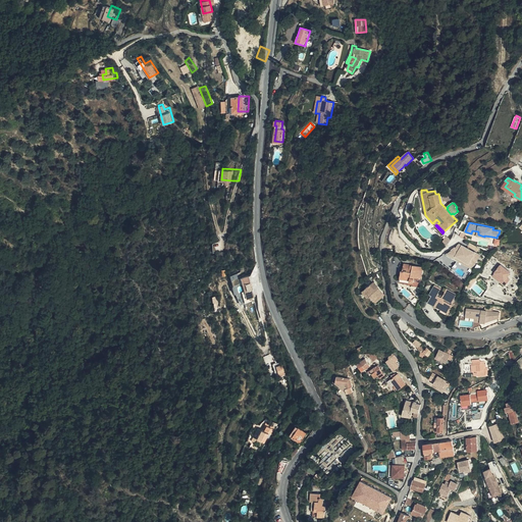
[(477,263),(481,255),(463,245),(462,247),(459,245),(458,248),(456,247),(453,249),(454,250),(452,251),(450,253),(449,252),(447,254),(453,258),(455,257),(464,262),(466,260),(471,263),(472,260),(477,263)]
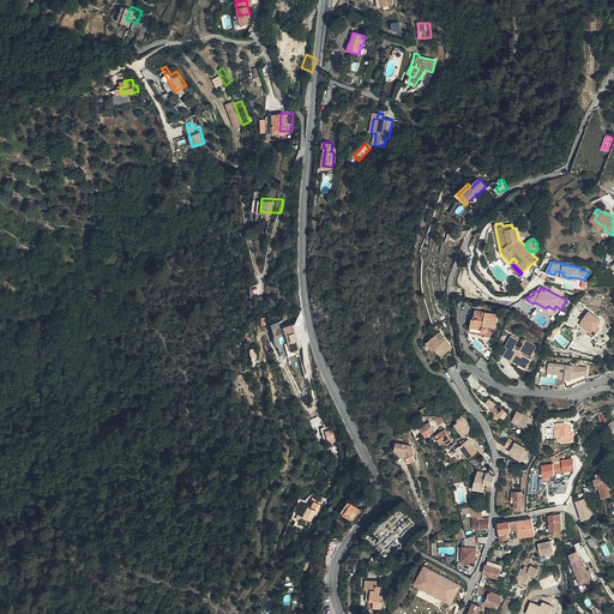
[(476,311),(476,314),(475,318),(473,318),(470,330),(487,333),(488,325),(495,326),(498,314),(476,311)]
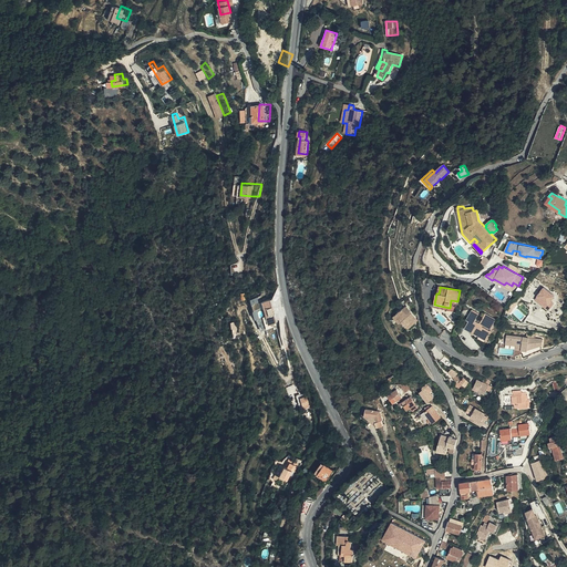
[(546,300),(549,303),(547,307),(550,309),(556,302),(553,300),(556,295),(546,287),(539,295),(546,300)]
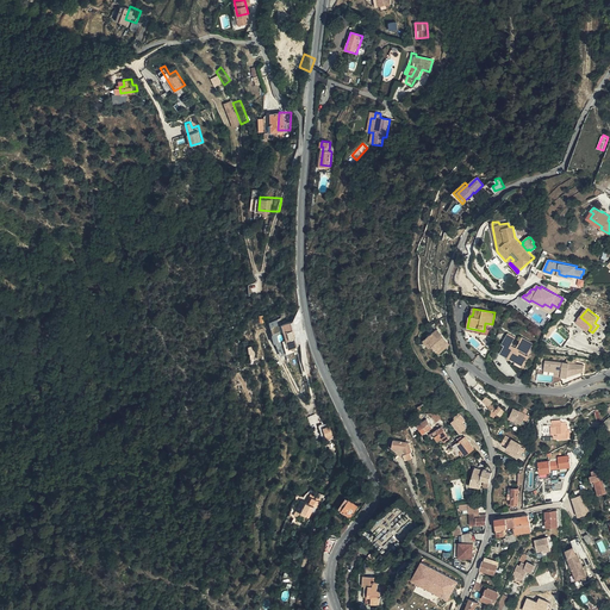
[(273,329),(279,355),(294,352),(293,346),(298,344),(291,321),(280,323),(281,328),(273,329)]
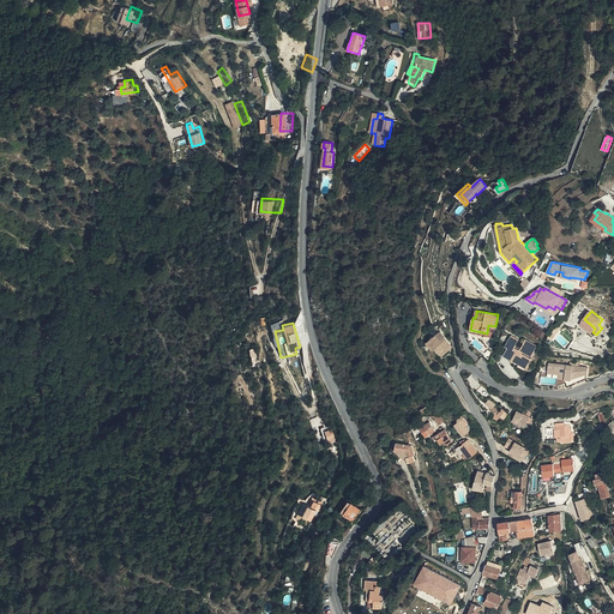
[(440,353),(452,344),(441,331),(429,339),(437,347),(440,353)]
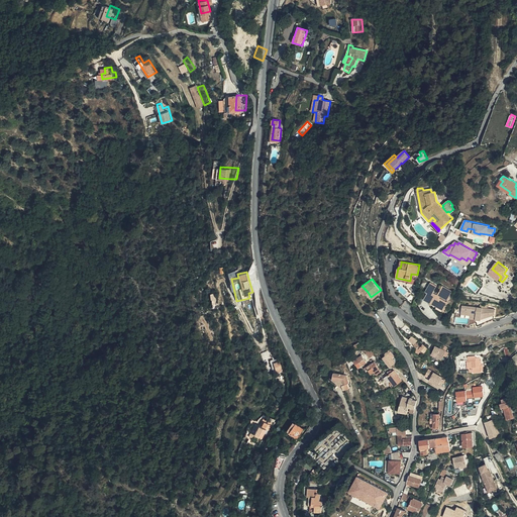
[(447,302),(453,292),(443,286),(436,296),(433,294),(437,286),(431,282),(425,292),(427,293),(423,300),(444,311),(449,303),(447,302)]
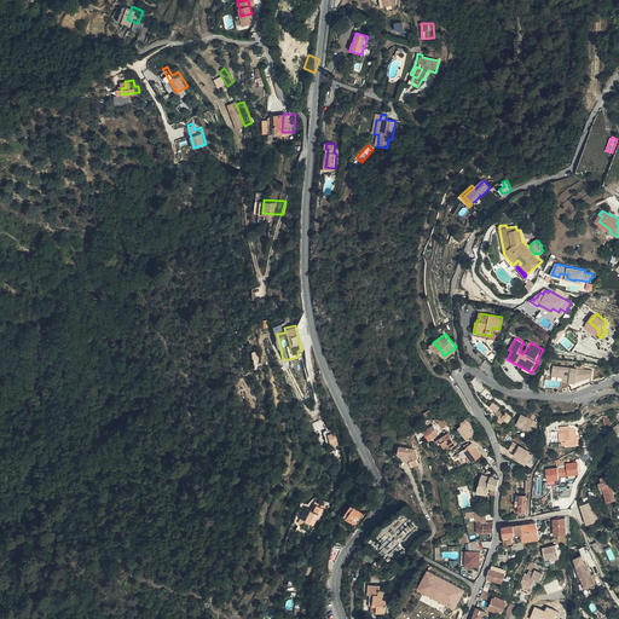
[(440,350),(433,342),(429,345),(435,353),(440,350)]
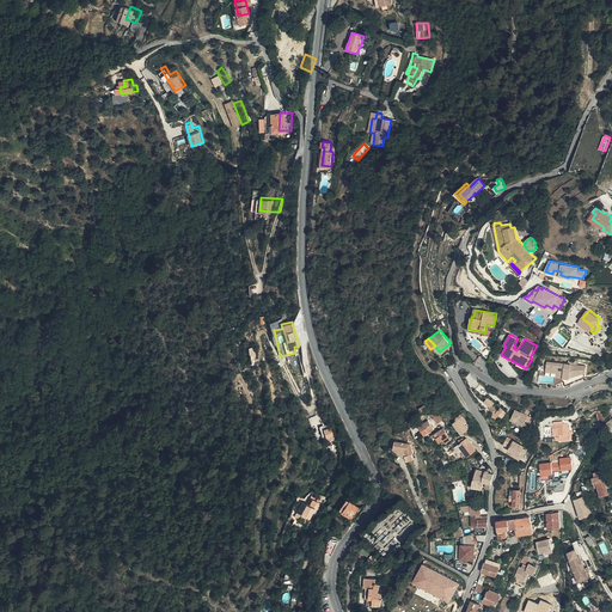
[(452,347),(451,343),(439,352),(441,355),(452,347)]
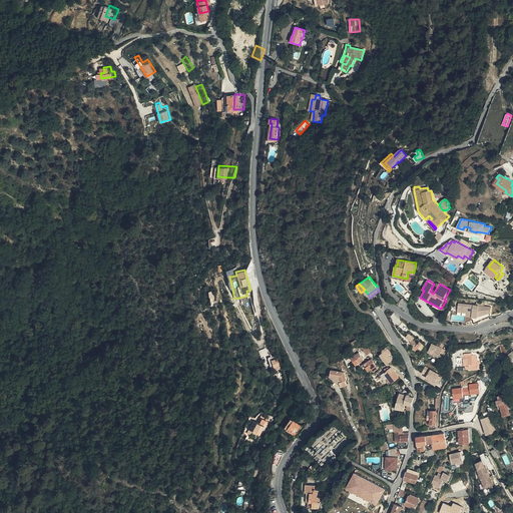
[(459,304),(458,312),(467,313),(473,313),(472,317),(474,324),(490,317),(491,312),(492,308),(459,304)]
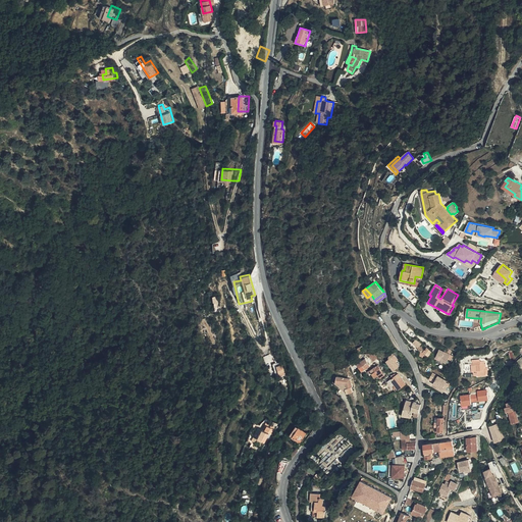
[(426,349),(423,352),(428,356),(432,352),(427,348),(426,349)]
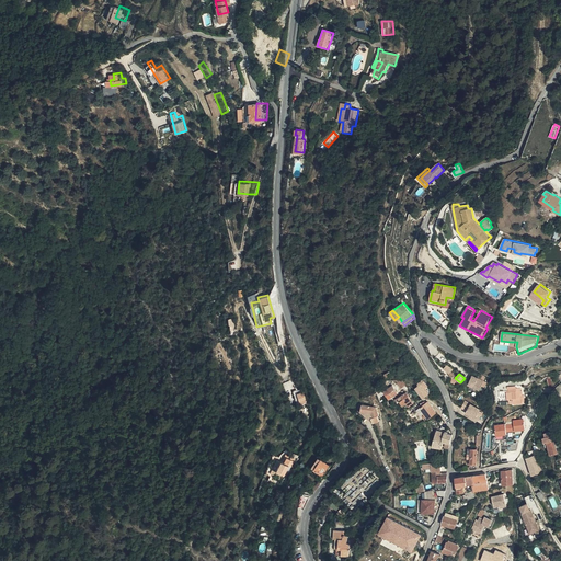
[(479,389),(483,380),(472,375),(468,384),(479,389)]
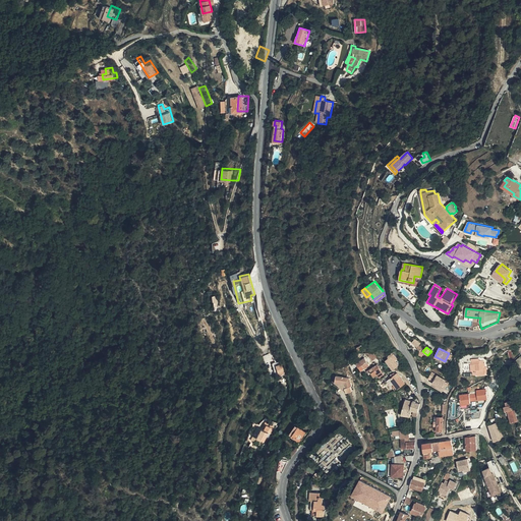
[(372,360),(377,357),(373,352),(368,353),(372,360)]
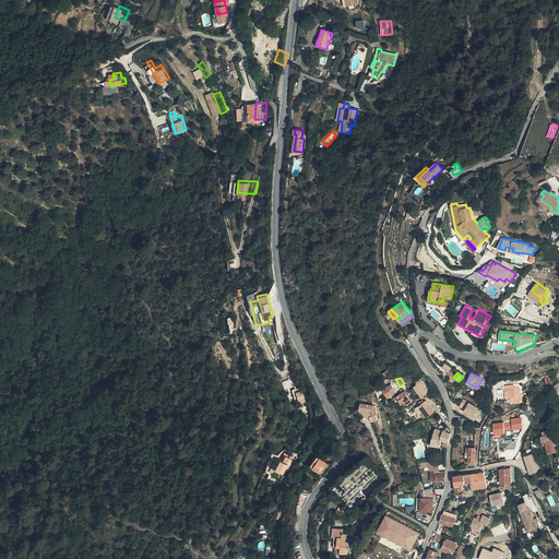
[(423,396),(426,394),(428,391),(424,387),(427,384),(423,380),(421,381),(420,380),(418,380),(417,382),(417,383),(418,384),(415,387),(423,396)]
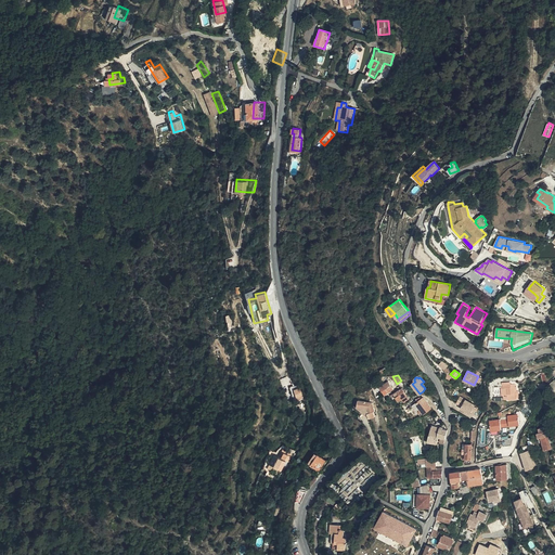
[(381,387),(386,395),(394,389),(389,381),(381,387)]
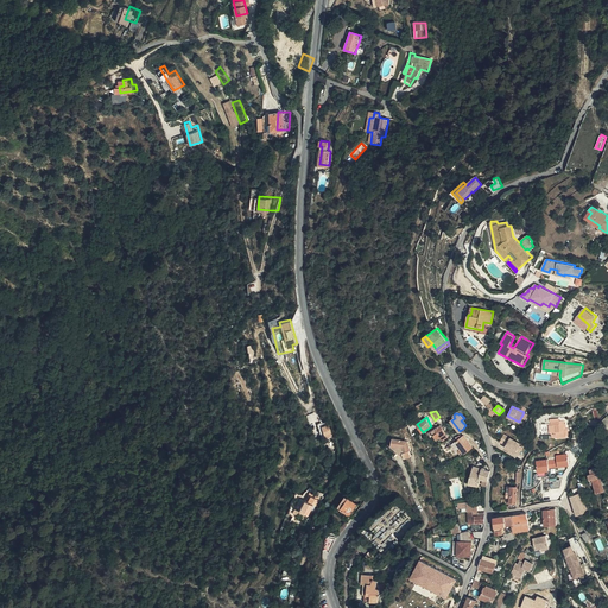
[(437,439),(441,437),(443,436),(445,439),(449,437),(441,424),(435,428),(436,429),(431,431),(437,439)]
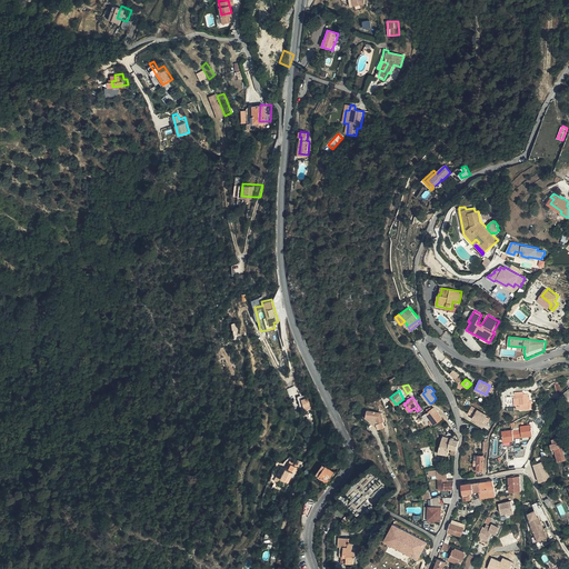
[(516,403),(521,403),(521,406),(521,409),(521,410),(530,410),(530,406),(529,397),(516,398),(516,403)]
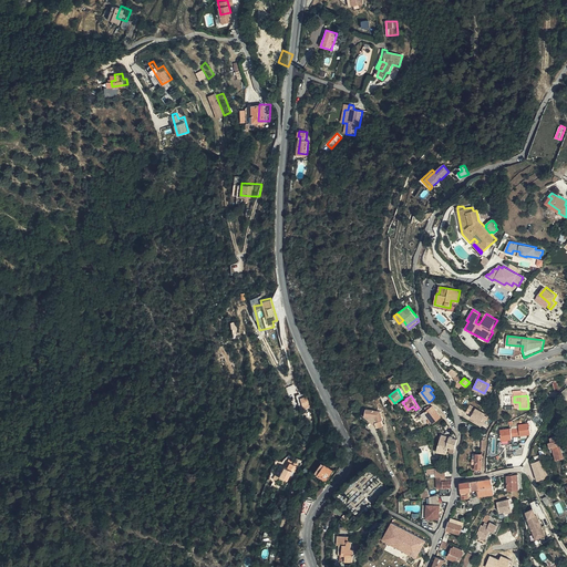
[(434,422),(442,416),(433,406),(422,414),(430,425),(434,422)]
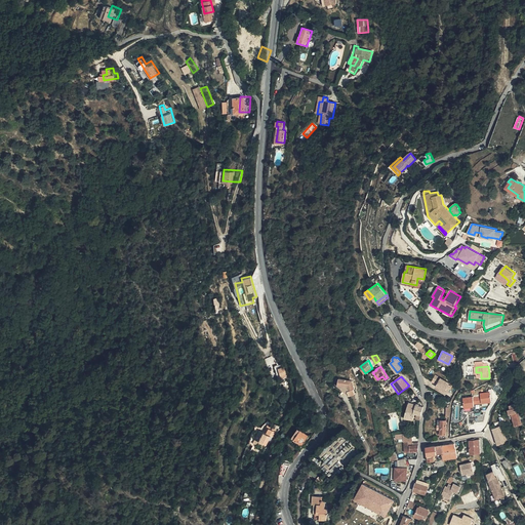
[(450,382),(441,377),(438,385),(436,387),(445,391),(446,390),(449,384),(450,382)]
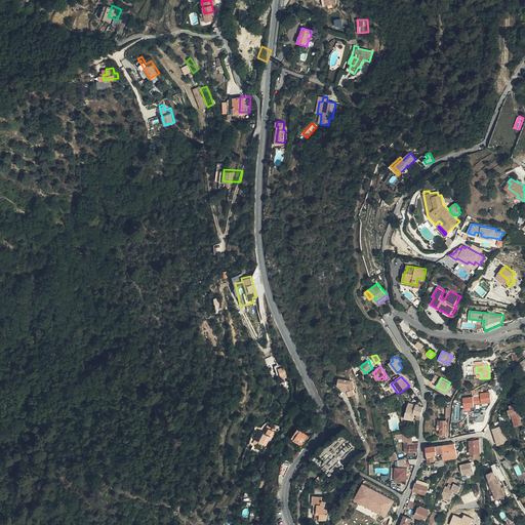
[(339,378),(338,385),(348,387),(345,390),(350,395),(355,394),(354,389),(355,389),(353,380),(339,378)]
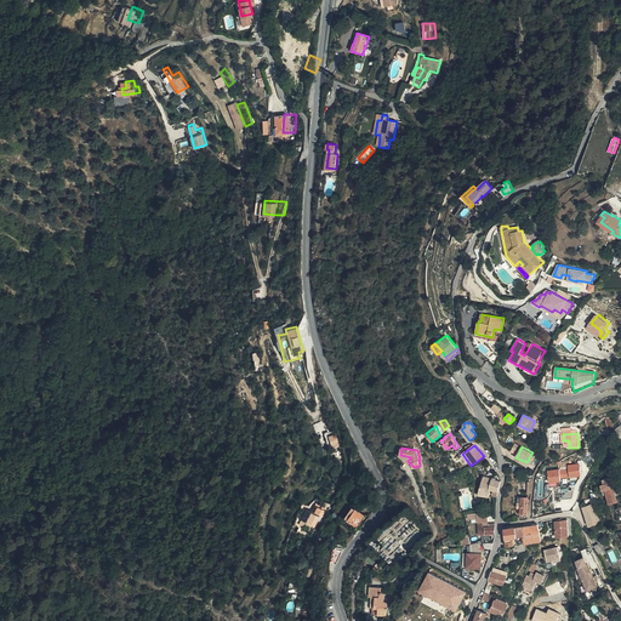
[(569,463),(570,476),(581,476),(580,462),(569,463)]
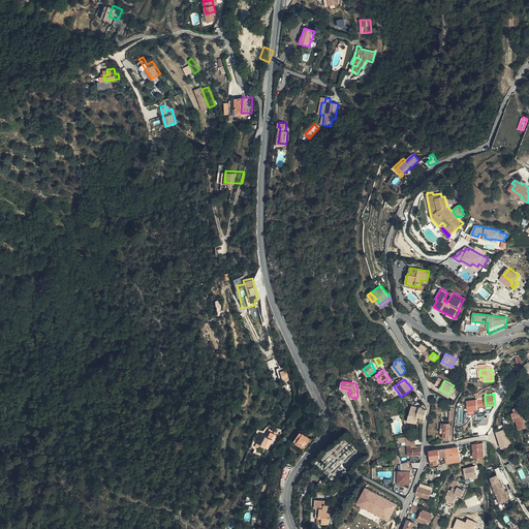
[(468,399),(468,412),(474,412),(474,407),(485,407),(485,399),(468,399)]
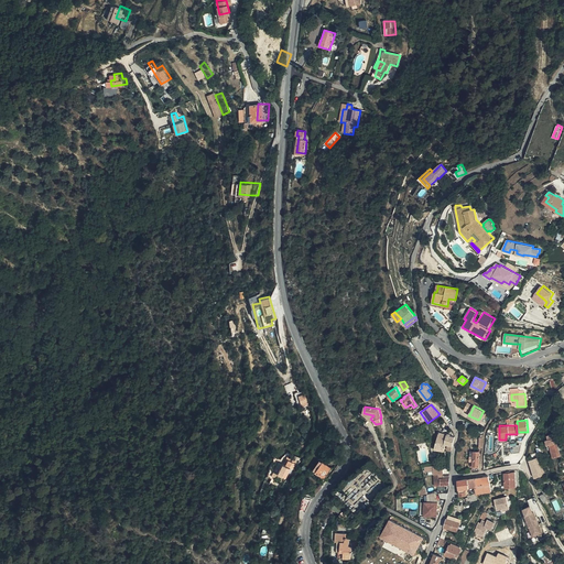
[(445,442),(447,434),(440,432),(437,442),(445,444),(445,442)]
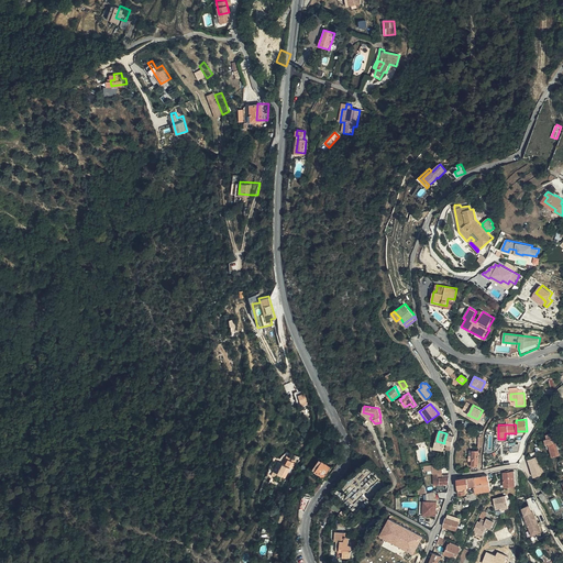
[(454,435),(450,434),(450,433),(446,432),(446,433),(444,441),(444,443),(446,443),(448,443),(446,449),(451,450),(454,435)]
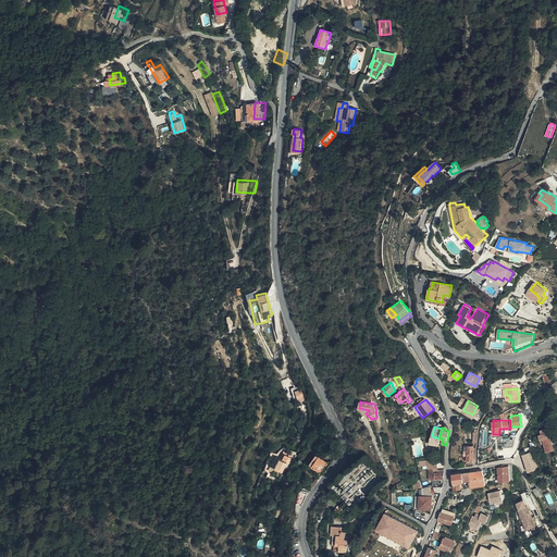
[(543,440),(544,444),(546,452),(555,449),(548,428),(541,430),(542,434),(539,434),(541,440),(543,440)]
